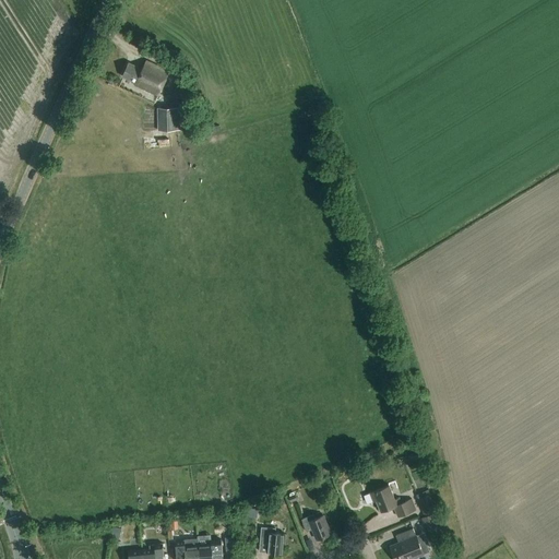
[(158,95),(169,71),(145,61),(142,68),(129,62),(122,76),(135,82),(134,85),(158,95)]
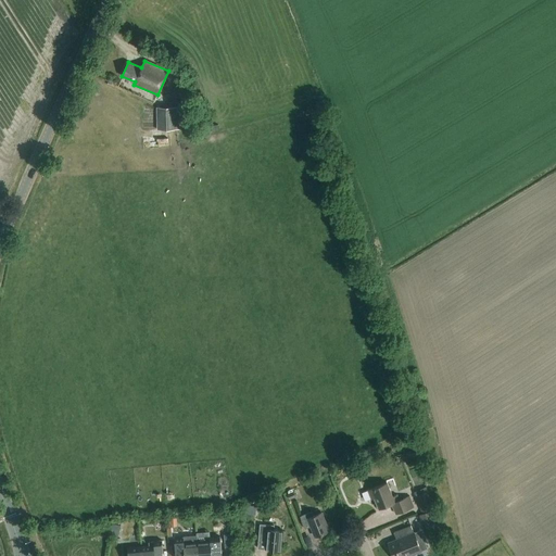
[(173,106),(156,106),(156,129),(174,129),(173,106)]
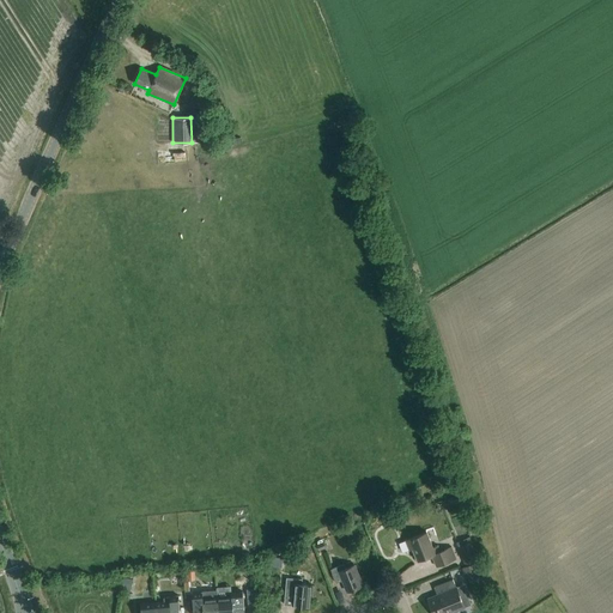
[(436,566),(455,559),(450,548),(439,552),(437,545),(432,546),(426,533),(404,542),(407,551),(411,550),(417,563),(425,558),(426,560),(432,558),(436,566)]
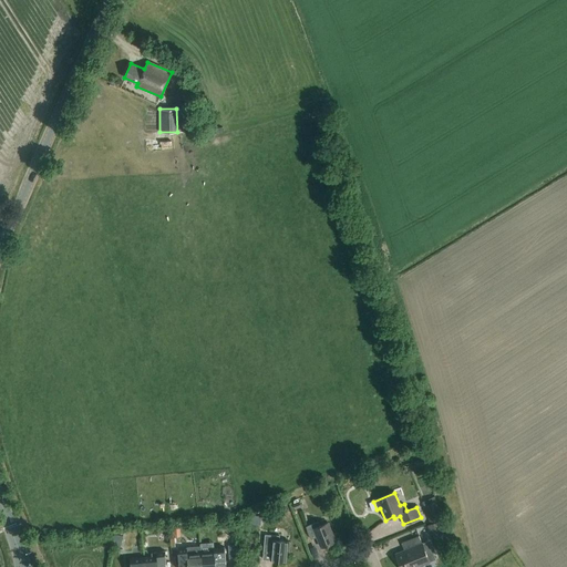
[(435,496),(422,500),(429,519),(441,516),(435,496)]
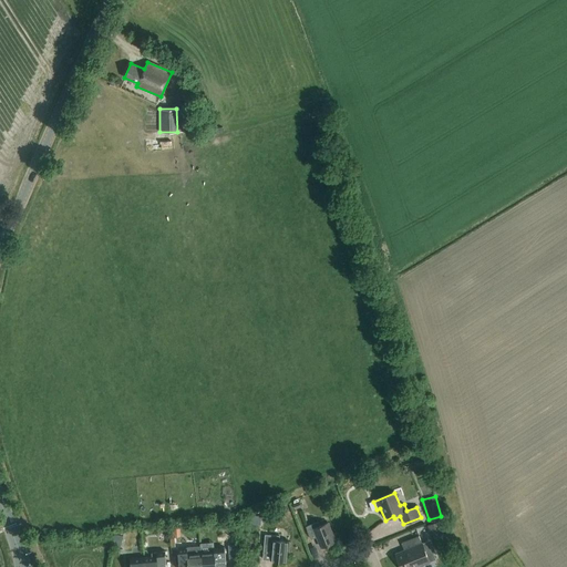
[(429,525),(433,538),(444,534),(440,521),(429,525)]
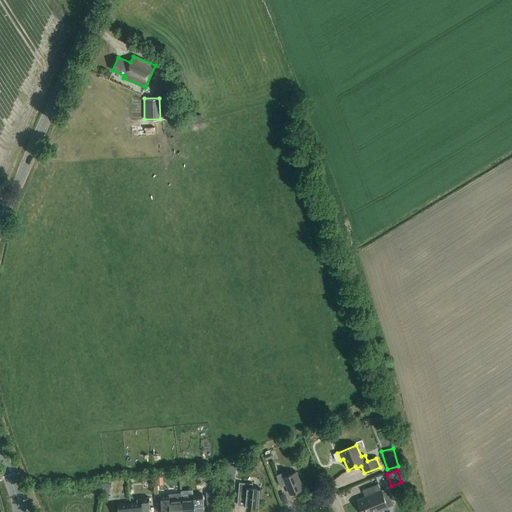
[(289,495),(302,490),(294,472),(286,475),(285,472),(274,476),(279,487),(284,485),(289,495)]
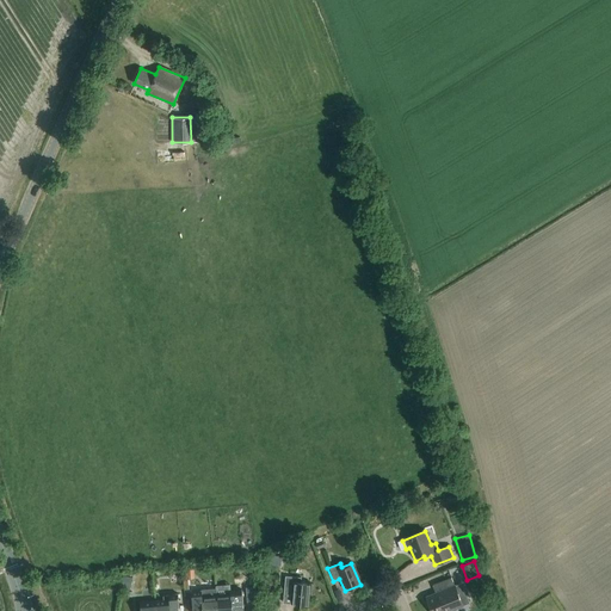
[(308,608),(310,584),(302,582),(302,578),(287,575),(284,592),(292,593),(291,605),(308,608)]
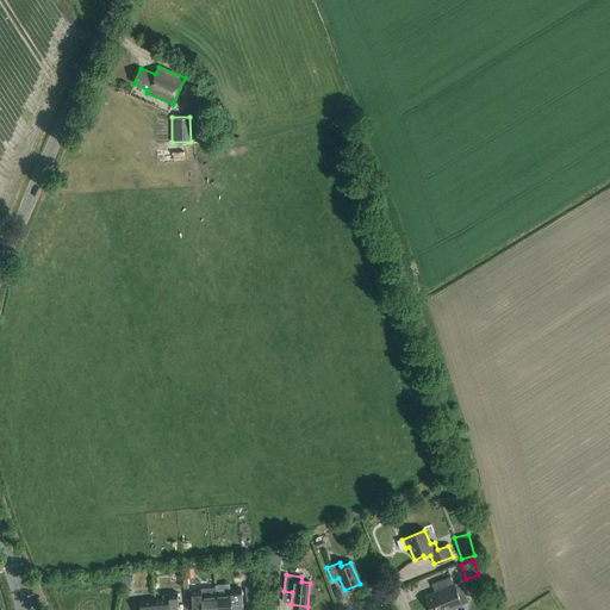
[(123,576),(120,587),(129,589),(131,577),(123,576)]
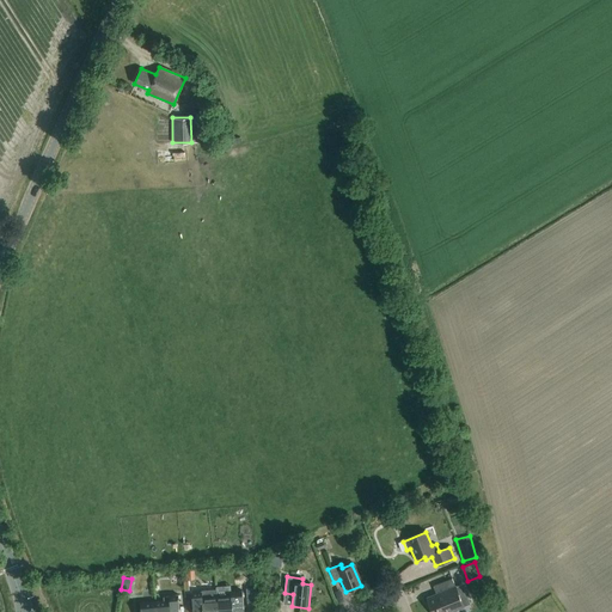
[(436,593),(427,597),(433,611),(448,611),(464,606),(457,586),(456,586),(453,579),(434,586),(436,593)]
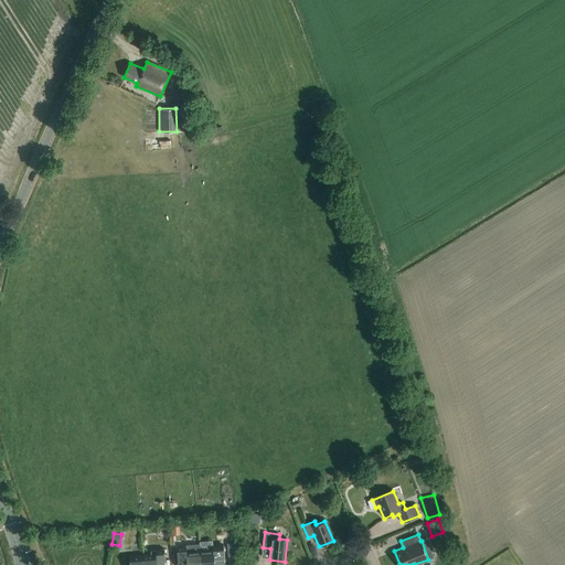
[(214,548),(201,550),(202,564),(215,564),(215,563),(225,563),(224,545),(213,546),(214,548)]
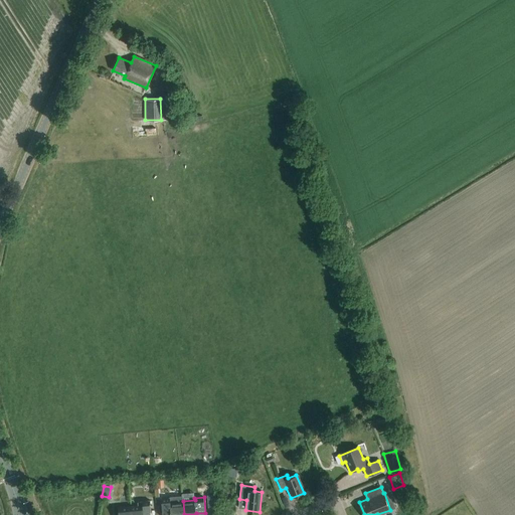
[(184,514),(183,501),(171,502),(170,498),(162,498),(163,514),(165,514),(172,514),(171,514),(184,514)]
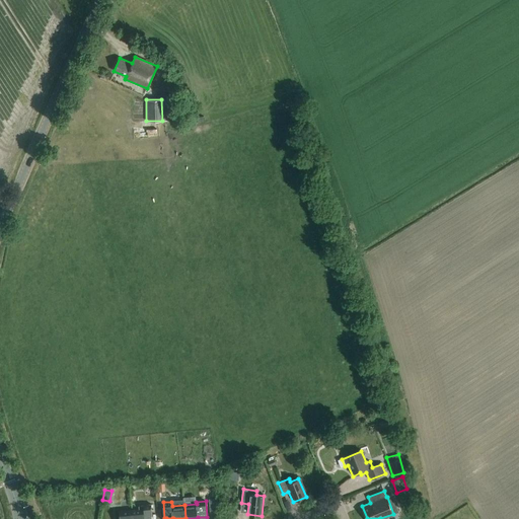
[(138,509),(132,510),(132,518),(149,518),(148,503),(137,504),(138,509)]
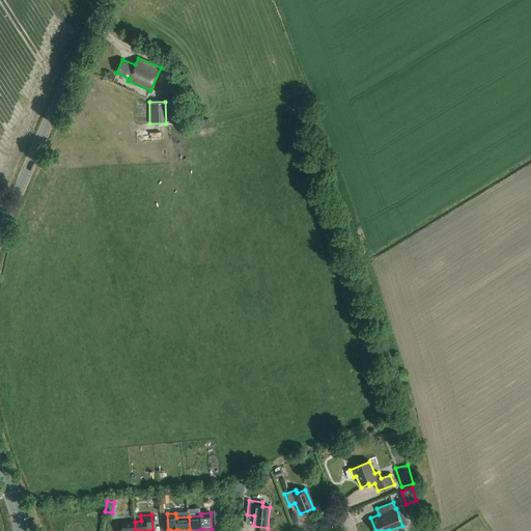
[(135,530),(135,522),(122,523),(122,530),(135,530)]
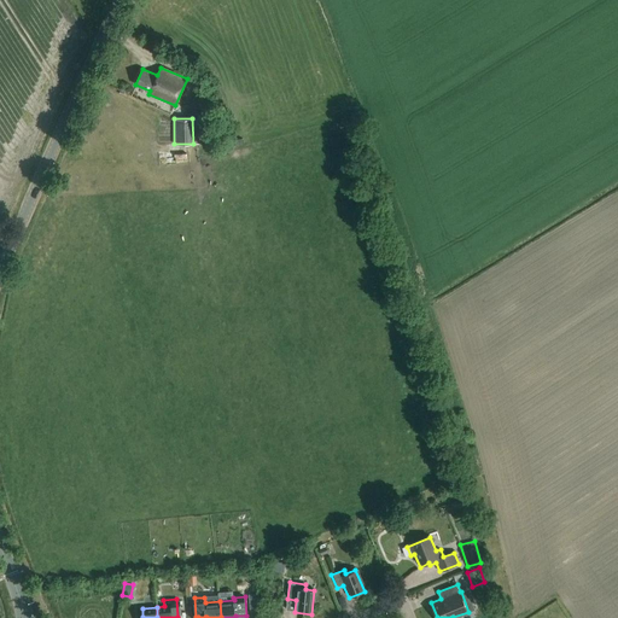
All buildings are outlined.
